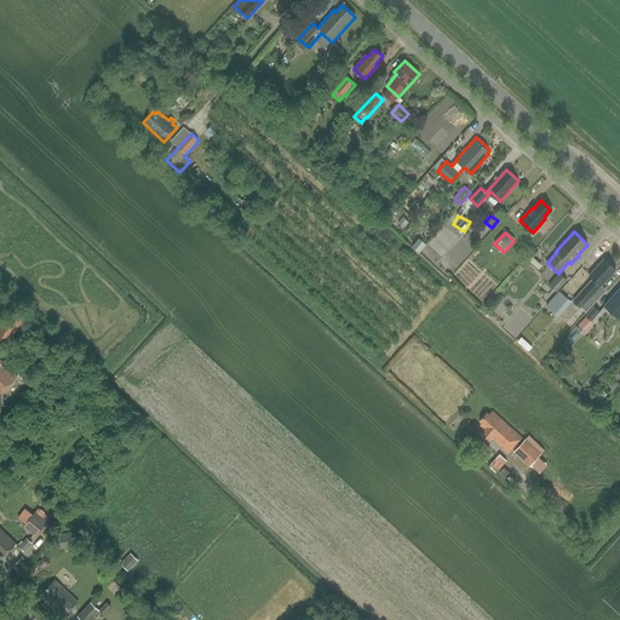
[(419,239),(412,248),(419,254),(426,245),(419,239)]
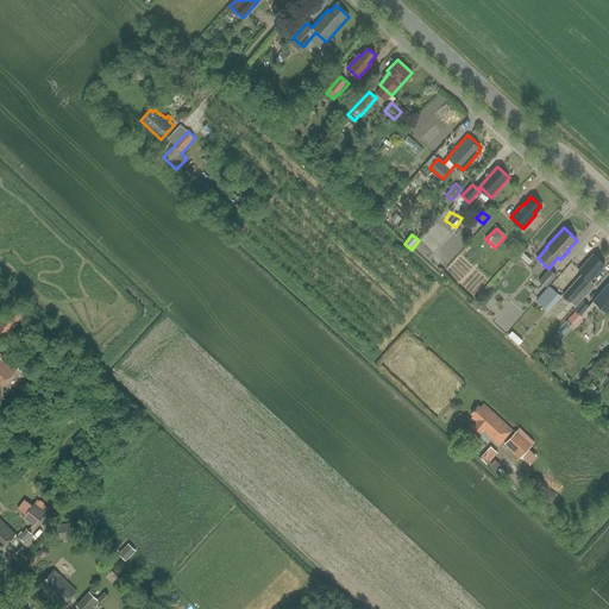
[(604,267),(592,256),(578,271),(583,275),(563,296),(576,308),(590,292),(585,287),(604,267)]
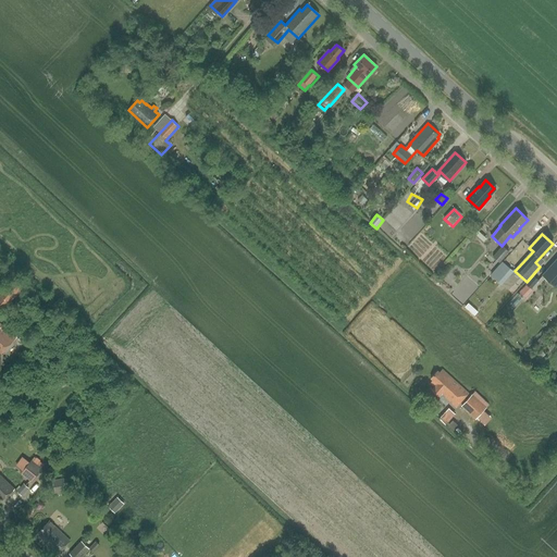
[(504,247),(494,257),(500,263),(510,254),(504,247)]
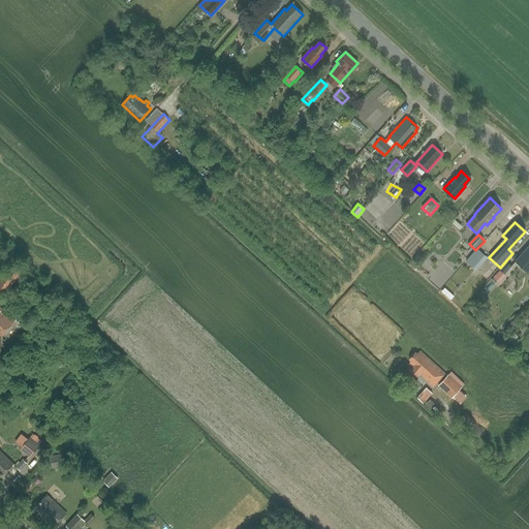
[(528,272),(528,247),(517,260),(528,272)]
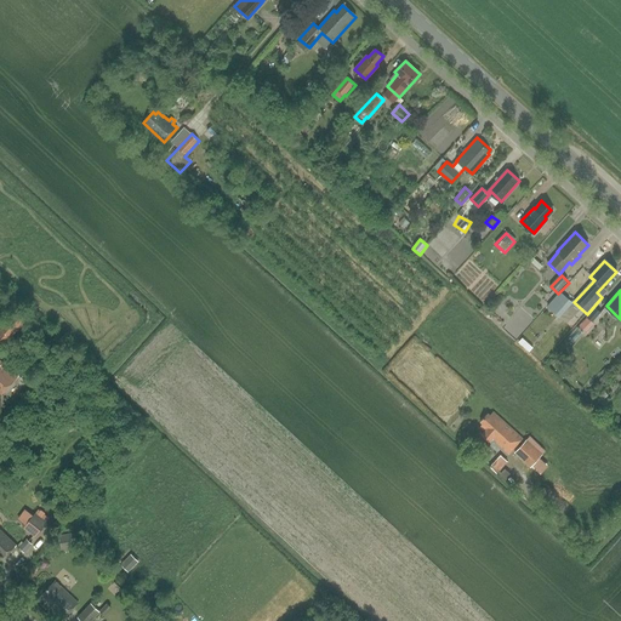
[(547,308),(556,315),(569,300),(560,292),(547,308)]
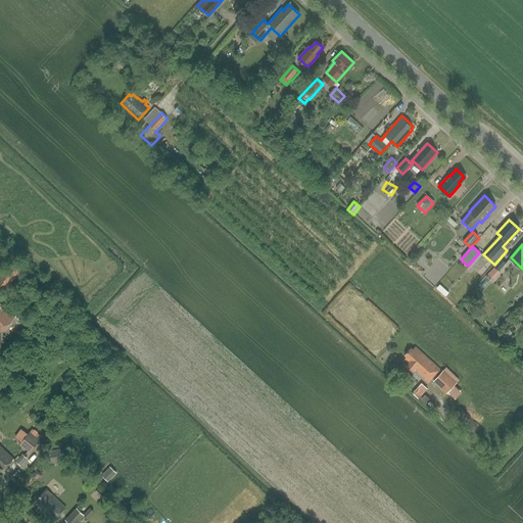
[(506,264),(502,258),(487,275),(493,280),(500,273),(498,271),(506,264)]
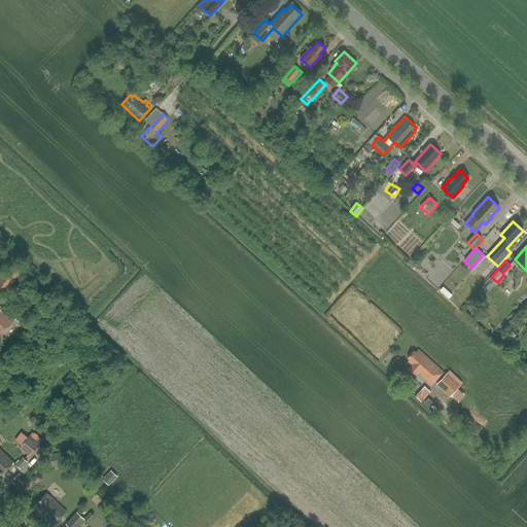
[(0,294),(1,296),(23,272),(13,262),(0,277),(0,278),(2,279),(0,281),(0,294)]
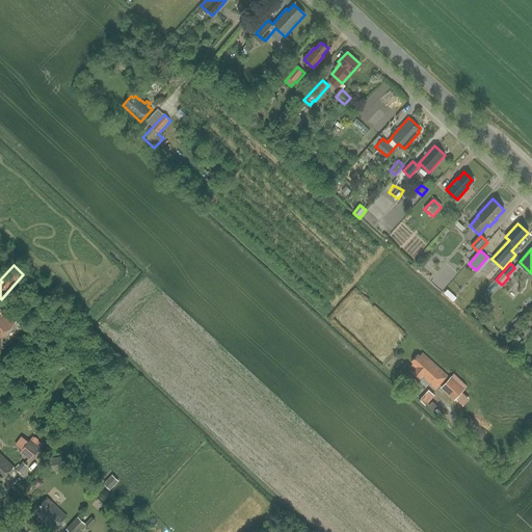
[(0,339),(15,324),(0,310),(0,339)]
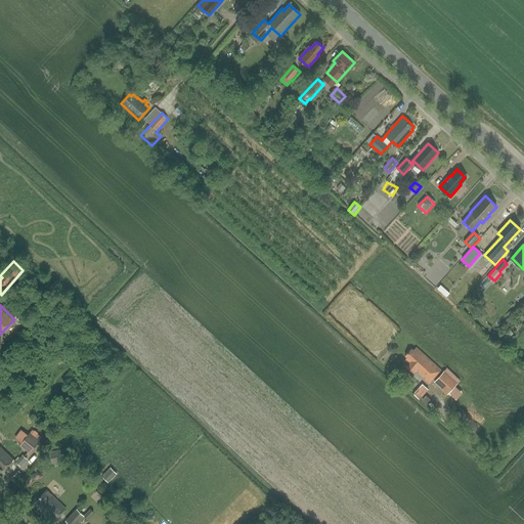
[(430,383),(441,370),(418,349),(415,352),(412,350),(406,357),(408,358),(406,361),(410,364),(408,367),(413,373),(416,369),(430,383)]
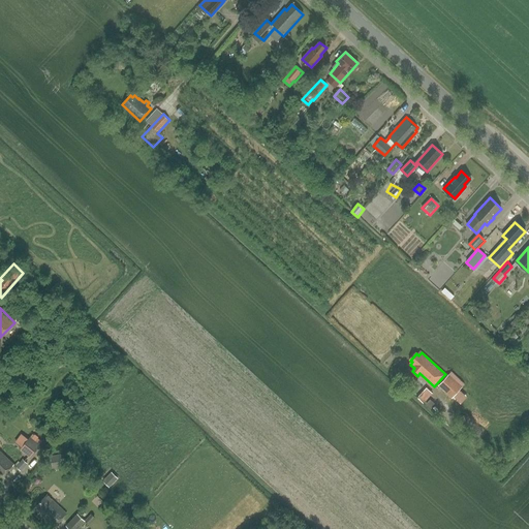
[(459,391),(465,384),(453,373),(439,386),(452,398),(456,395),(458,397),(461,393),(459,391)]
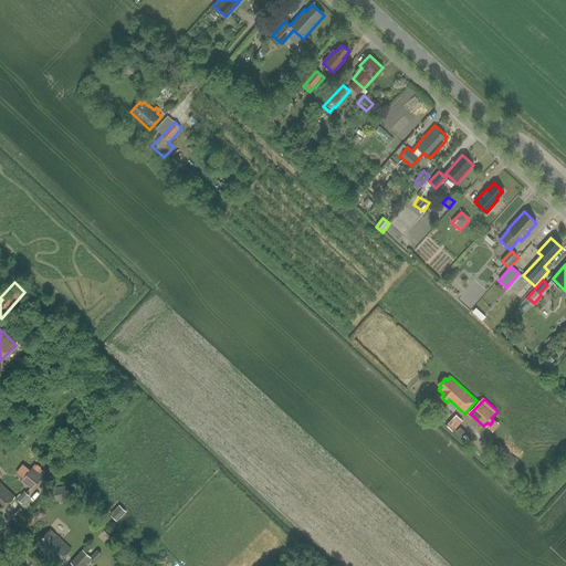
[(456,413),(446,423),(452,430),(462,420),(456,413)]
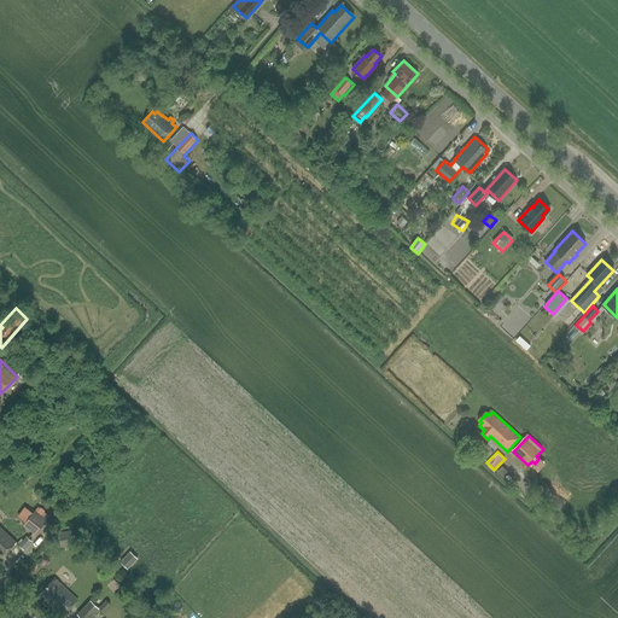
[(42,502),(23,526),(35,536),(54,512),(42,502)]
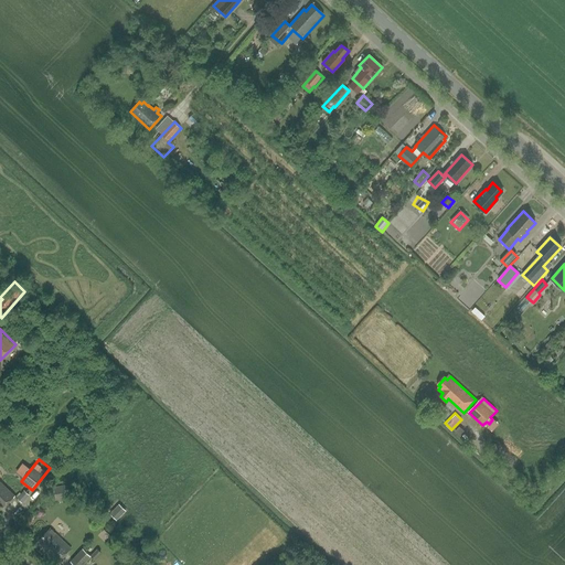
[(0,508),(2,510),(14,498),(0,482),(0,508)]
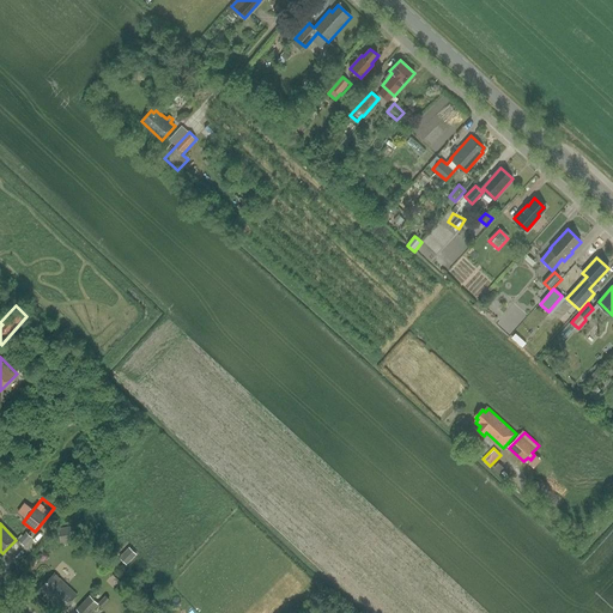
[(127,565),(137,554),(129,547),(120,558),(127,565)]
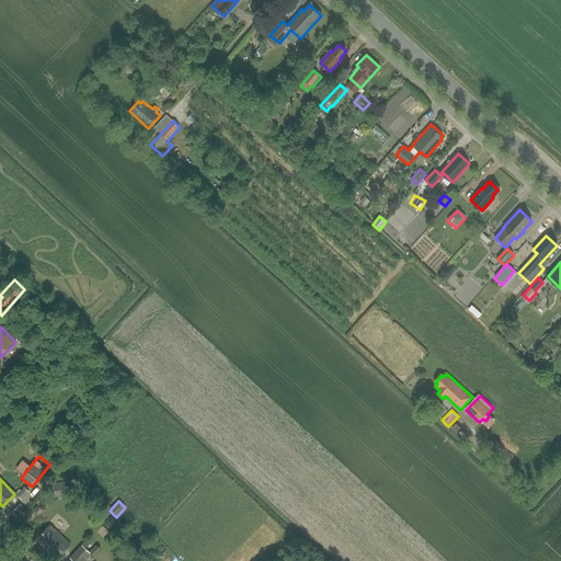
[(57,559),(70,546),(49,526),(39,537),(42,539),(39,541),(45,546),(44,547),(57,559)]
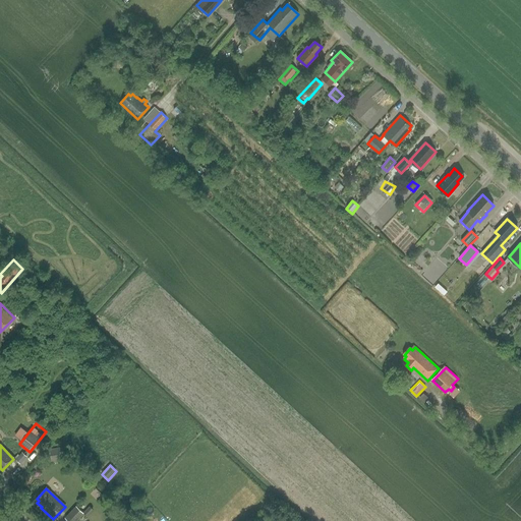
[(76,507),(65,519),(67,520),(77,520),(84,514),(76,507)]
